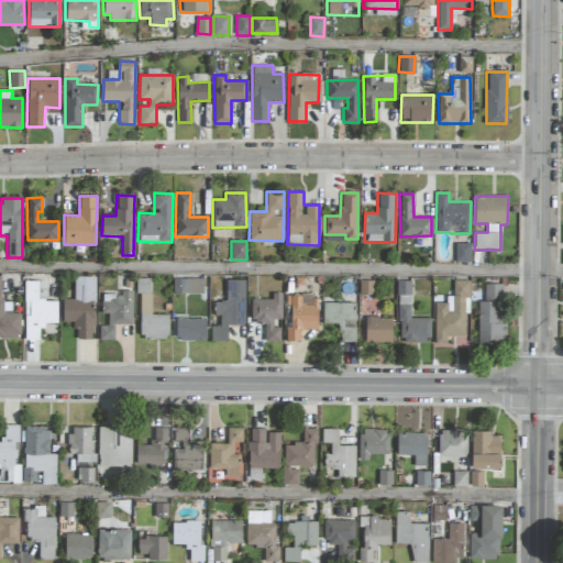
[(471,262),(471,244),(456,244),(456,262),(471,262)]
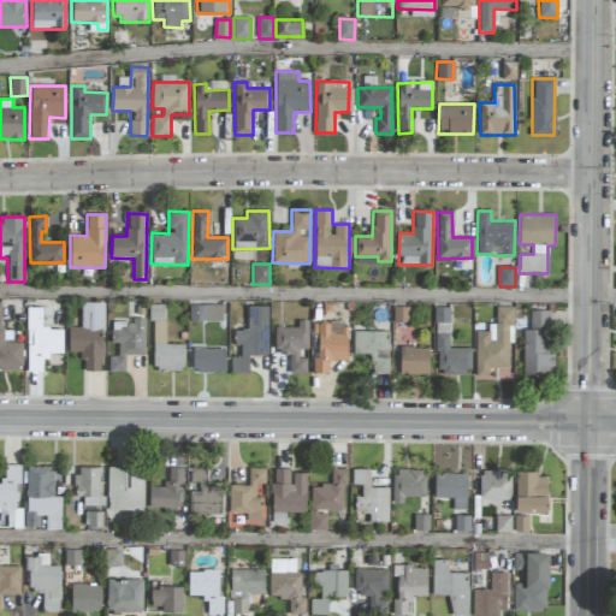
[(22,343),(3,343),(1,302),(0,302),(0,369),(23,369),(22,343)]
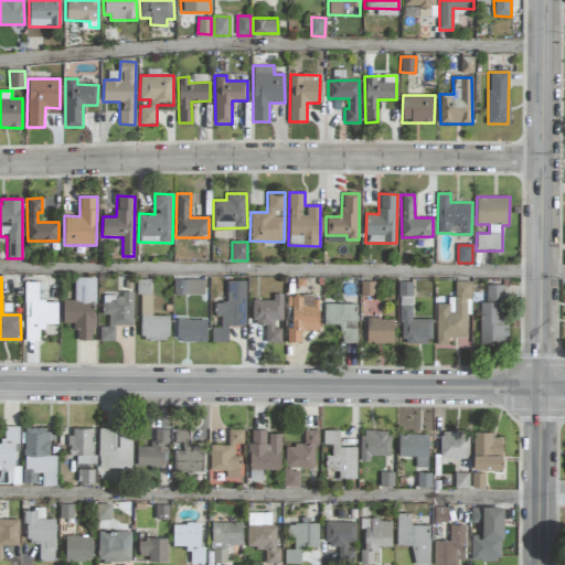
[(95,278),(74,277),(74,300),(63,300),(63,323),(76,323),(75,340),(94,340),(95,278)]
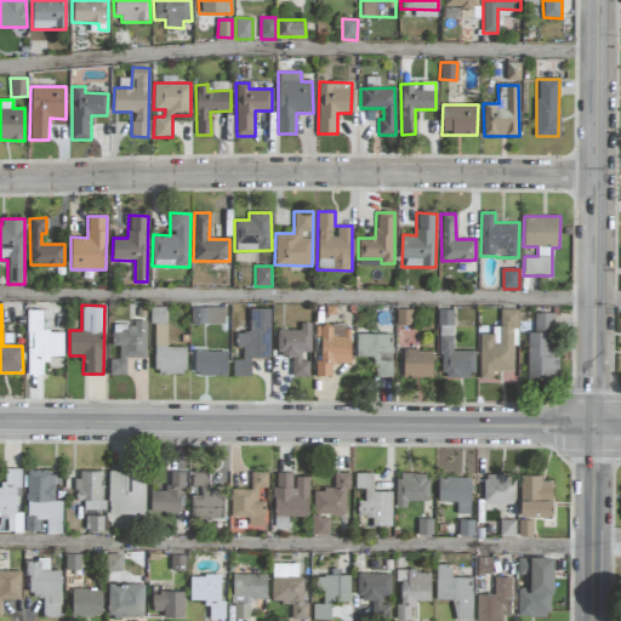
[(166,307),(153,307),(153,374),(186,374),(186,347),(166,347),(166,307)]
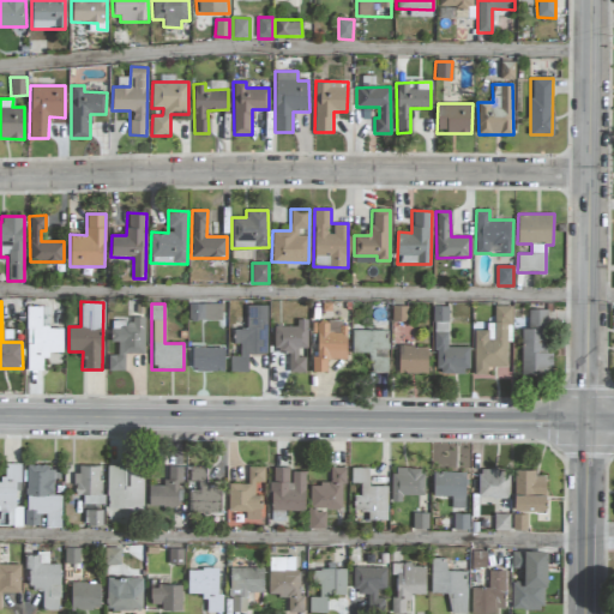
[(190,304),(188,320),(222,320),(222,305),(190,304)]
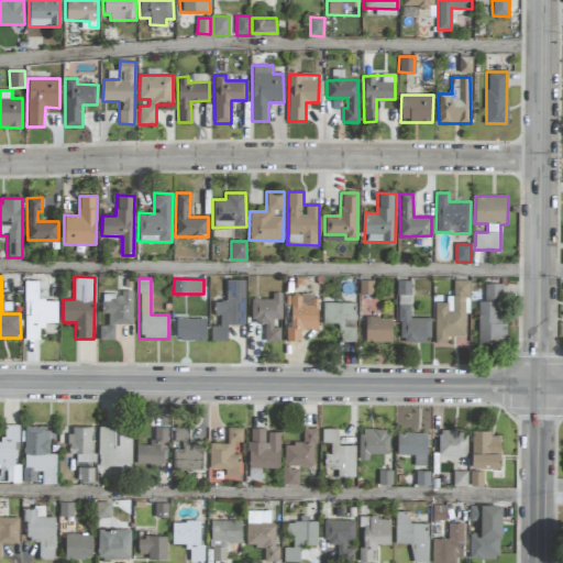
[(245,280),(227,279),(225,301),(216,301),(214,316),(220,316),(220,327),(211,327),(210,341),(227,341),(228,324),(244,324),(245,280)]
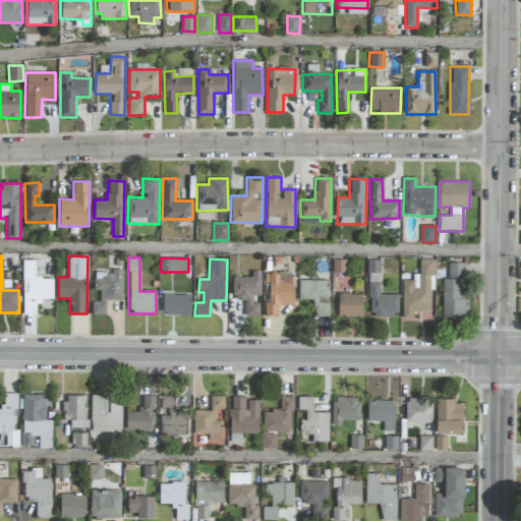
[(53,279),(40,279),(41,261),(23,259),(22,314),(38,314),(38,298),(53,299),(53,279)]
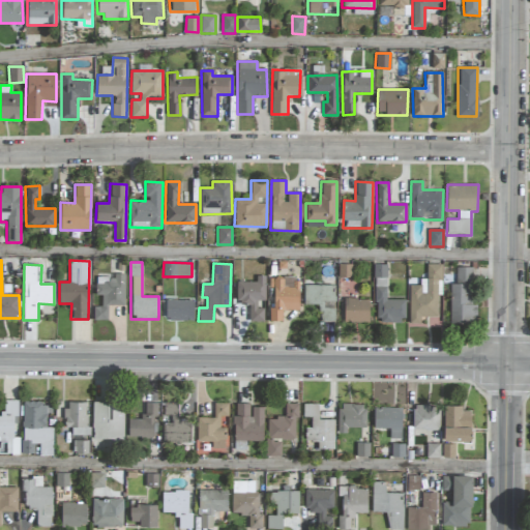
[(351,264),(339,264),(339,277),(351,277),(351,264)]
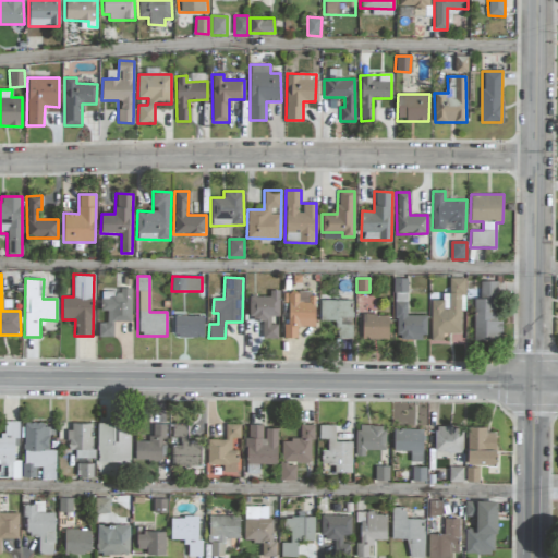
[(431,340),(443,340),(443,332),(460,334),(460,305),(464,305),(465,278),(449,278),(449,293),(443,293),(443,301),(432,301),(431,340)]
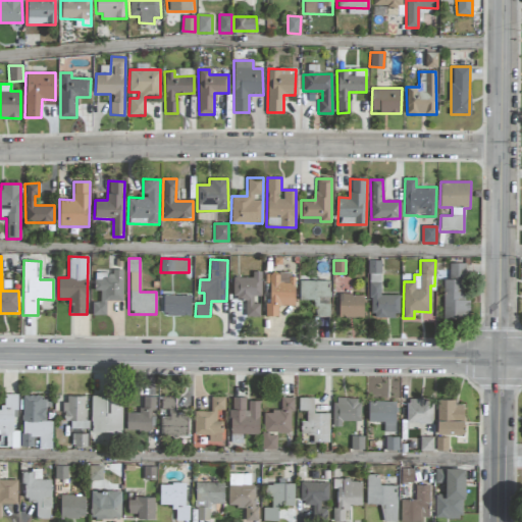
[(380,261),(370,261),(369,317),(398,318),(399,295),(380,295),(380,261)]
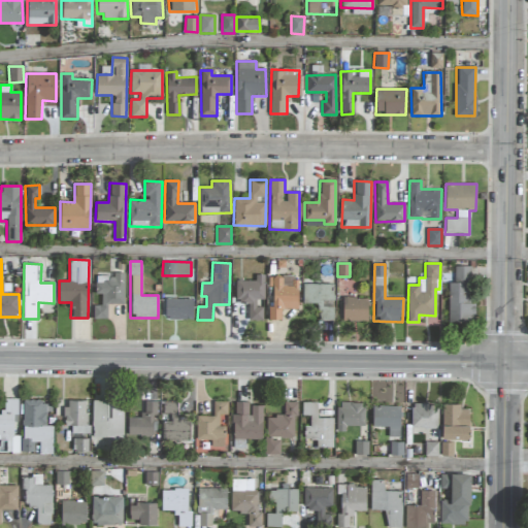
[(449,283),(448,323),(474,323),(474,303),(470,303),(471,266),(454,266),(454,283),(449,283)]
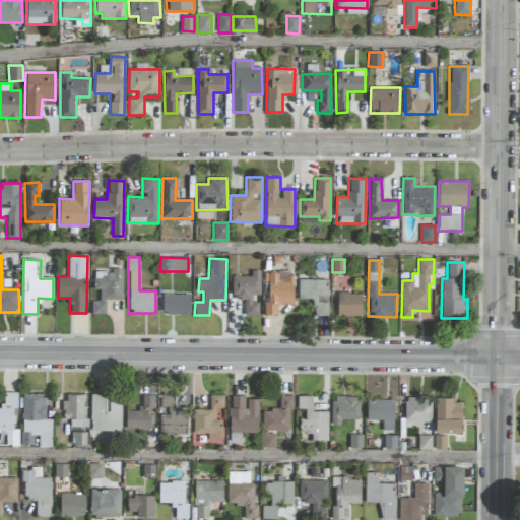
[(122,300),(123,269),(113,268),(113,272),(94,272),(94,289),(100,289),(100,301),(92,301),(91,314),(106,314),(106,300),(122,300)]
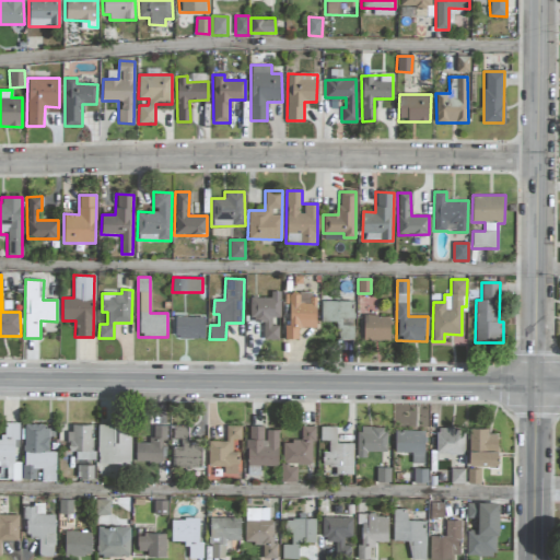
[(280,291),(271,291),(270,298),(251,298),(249,321),(264,321),(263,340),(278,340),(279,325),(271,325),(271,317),(280,318),(280,291)]
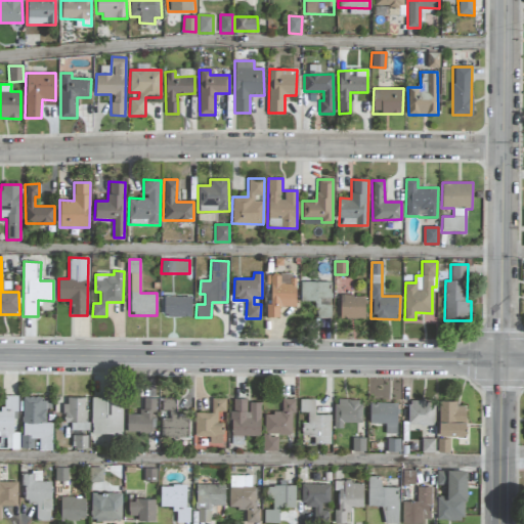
[(296,307),(296,275),(266,274),(266,285),(269,285),(268,317),(278,317),(278,307),(296,307)]
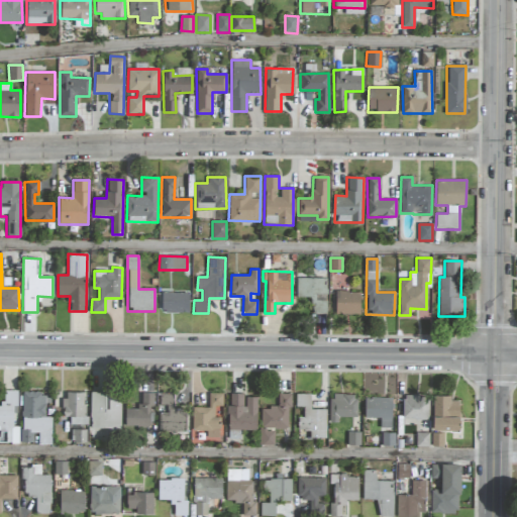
[(327,314),(326,278),(296,278),(297,297),(311,297),(311,314),(327,314)]
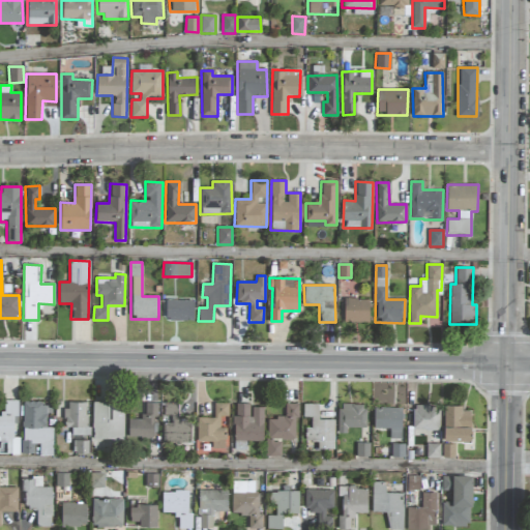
[(344,322),(370,323),(370,299),(344,298),(344,322)]
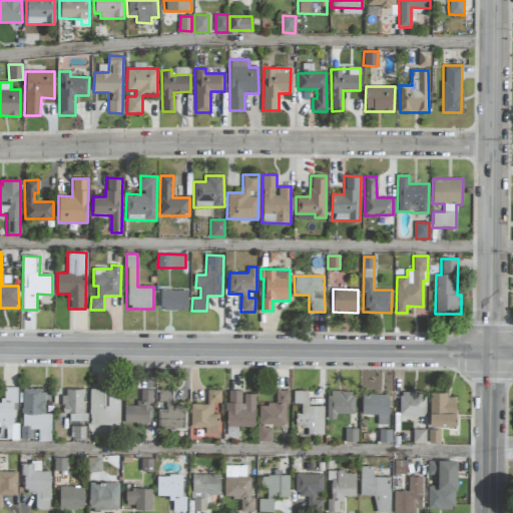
[(187,310),(187,291),(160,290),(160,310),(187,310)]
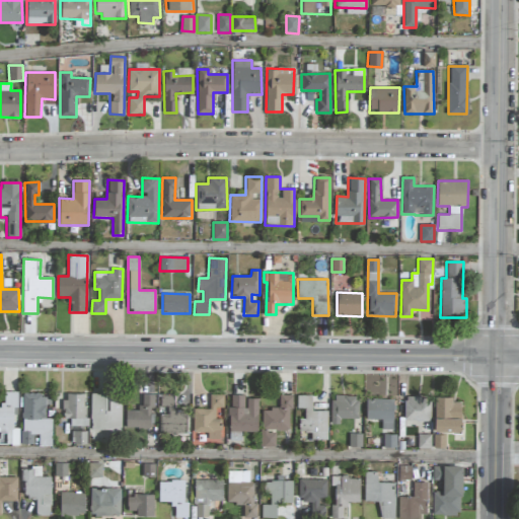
[(15,391),(2,391),(2,406),(0,406),(0,429),(0,430),(0,442),(10,442),(10,445),(19,445),(19,428),(15,428),(15,391)]
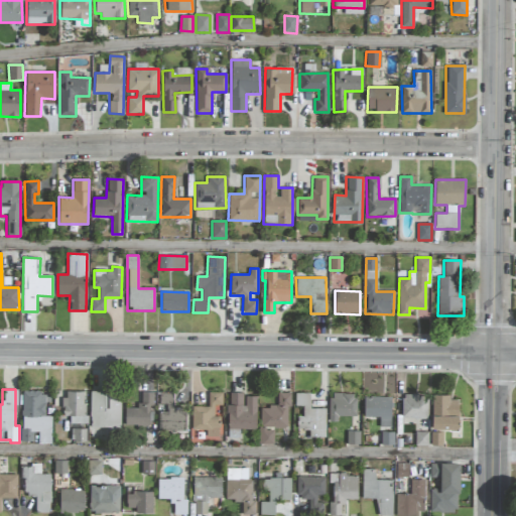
[(51,415),(44,415),(44,392),(22,391),(21,440),(33,440),(33,432),(38,432),(37,443),(50,443),(51,415)]
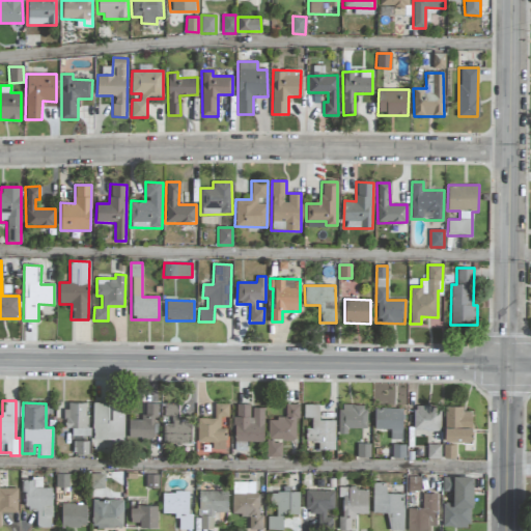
[(123,441),(124,403),(93,402),(92,440),(123,441)]
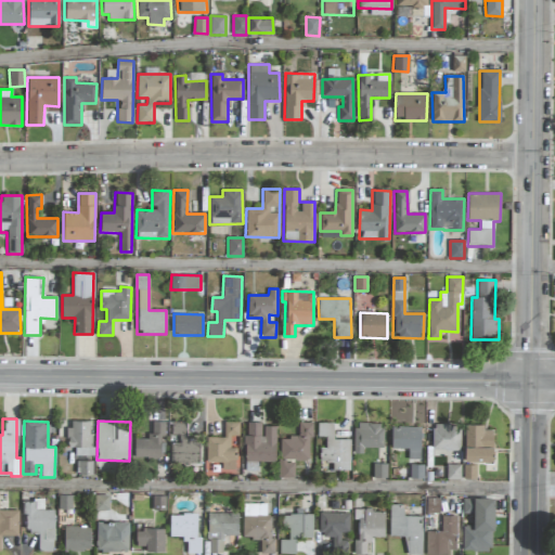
[(165,422),(150,422),(150,439),(133,439),(134,457),(160,457),(160,435),(165,435),(165,422)]
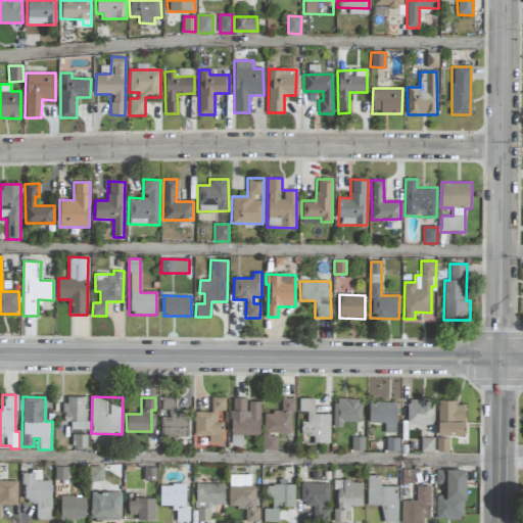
[(176,397),(160,397),(161,437),(187,436),(187,414),(176,414),(176,397)]
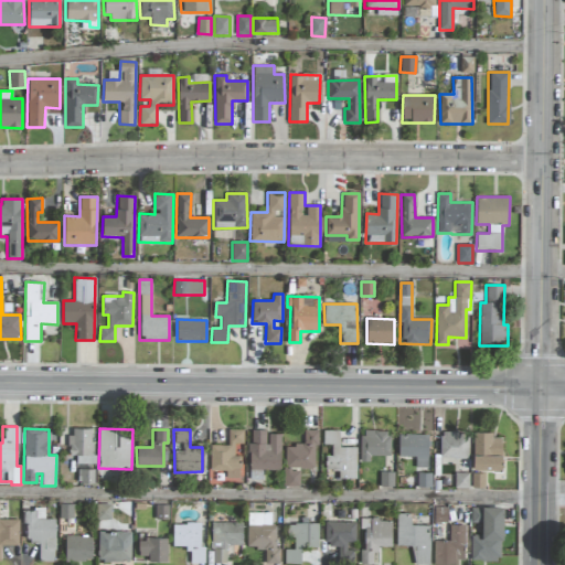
[(240,479),(241,456),(234,456),(234,444),(243,444),(243,429),(227,429),(227,445),(211,445),(210,471),(226,471),(225,478),(240,479)]
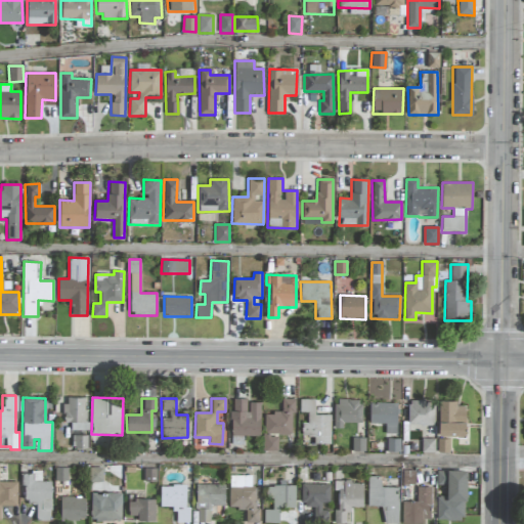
[(295,399),(281,398),(281,412),(264,412),(263,450),(277,451),(278,435),(291,435),(292,412),(295,412),(295,399)]
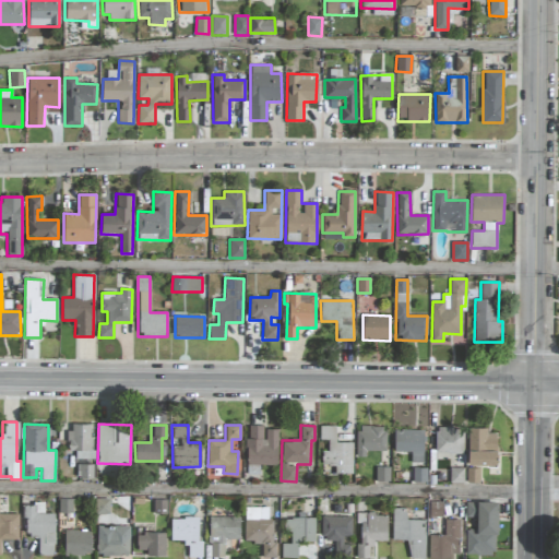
[(264,426),(249,426),(249,438),(246,438),(245,464),(277,465),(277,429),(264,429),(264,426)]
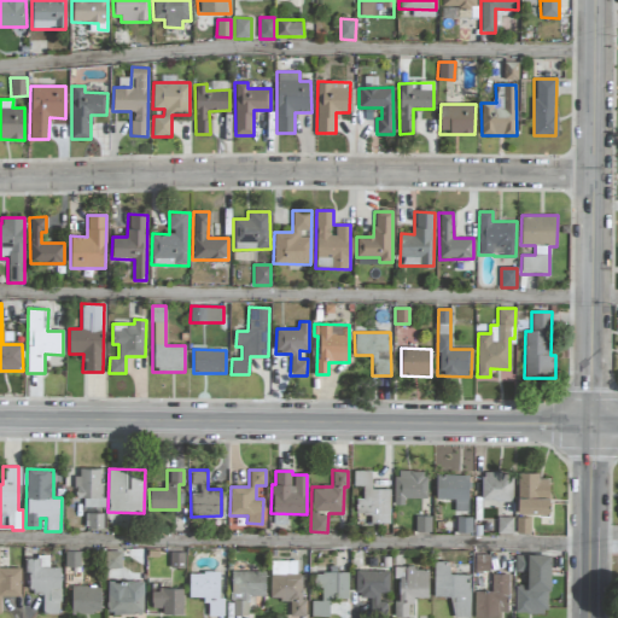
[(372,471),(353,471),(353,487),(362,487),(362,499),(356,499),(356,513),(371,514),(369,524),(389,524),(390,489),(371,489),(372,471)]
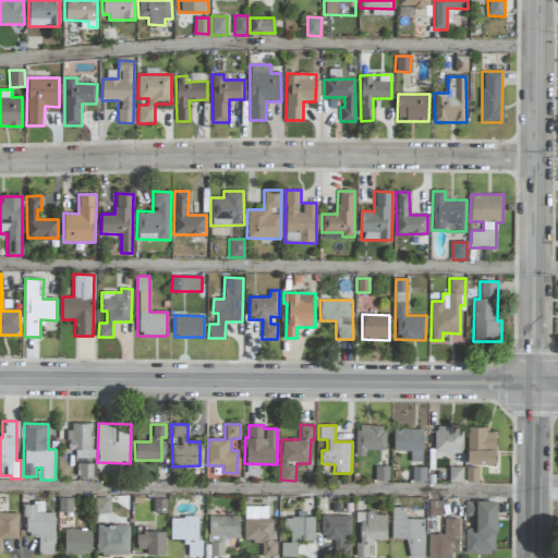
[(385,449),(385,425),(355,425),(356,456),(365,456),(365,450),(385,449)]
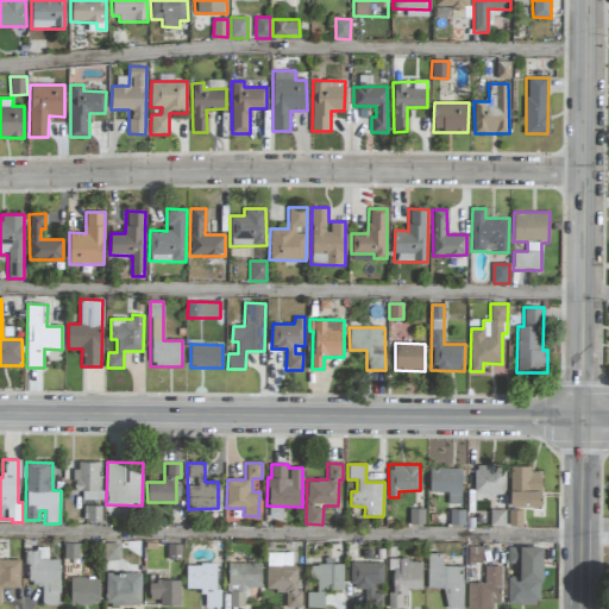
[(504,465),(475,465),(475,494),(504,494),(504,465)]
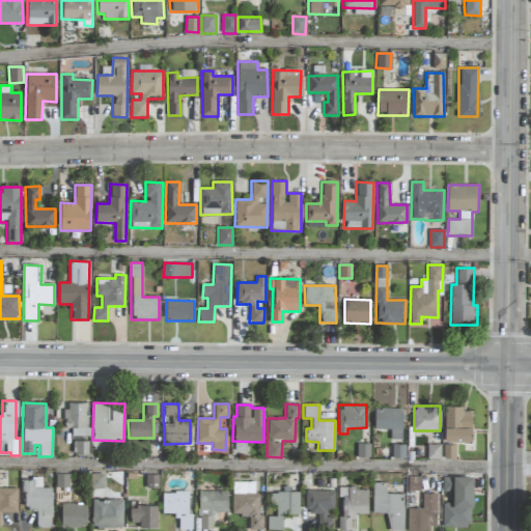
[(444,441),(471,442),(472,412),(463,412),(463,407),(445,406),(444,441)]
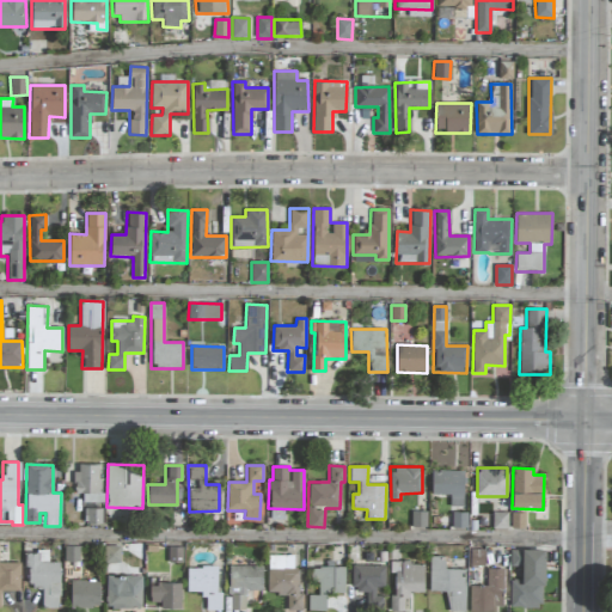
[(464,471),(432,470),(432,495),(464,495),(464,471)]
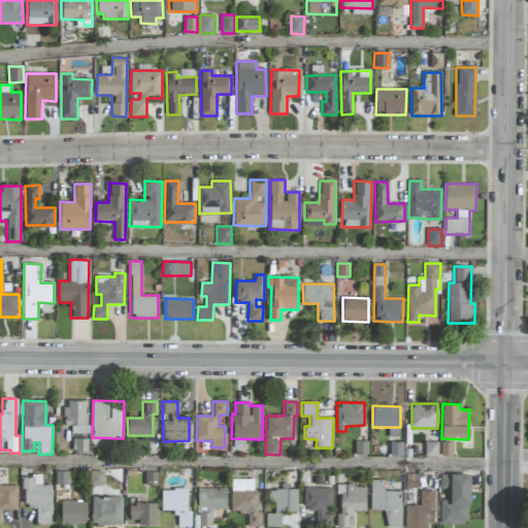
[(88,438),(75,439),(75,452),(88,451),(88,438)]
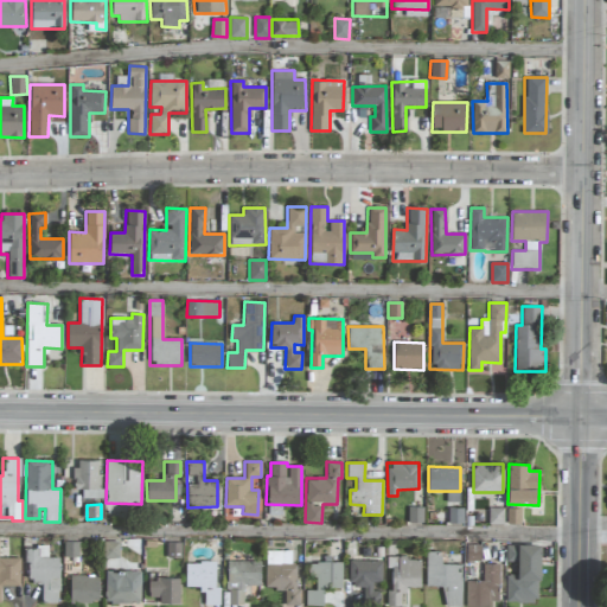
[(503,509),(489,509),(489,524),(504,524),(503,509)]
